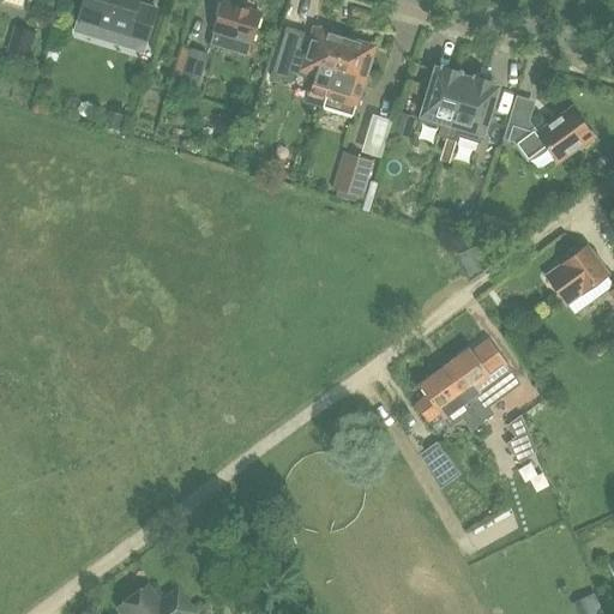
[(157,10),(138,5),(139,0),(84,0),(80,17),(107,25),(106,30),(146,42),(157,10)]
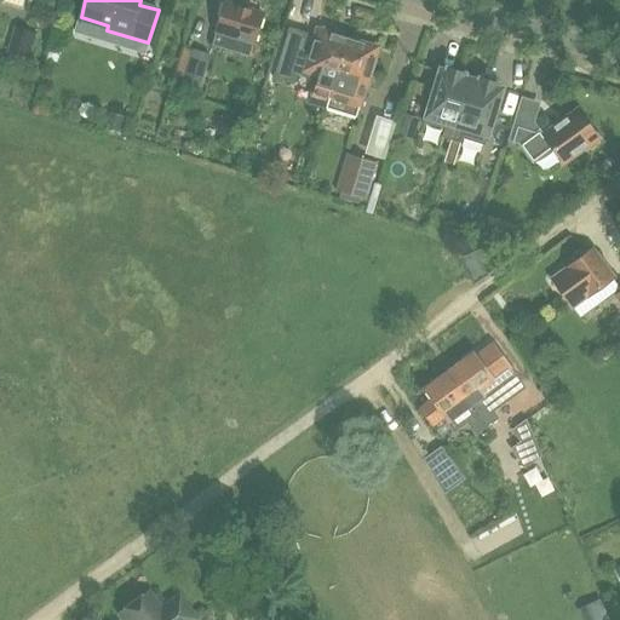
[(225,3),(217,32),(240,38),(236,52),(250,56),(254,42),(256,42),(264,13),(225,3)]
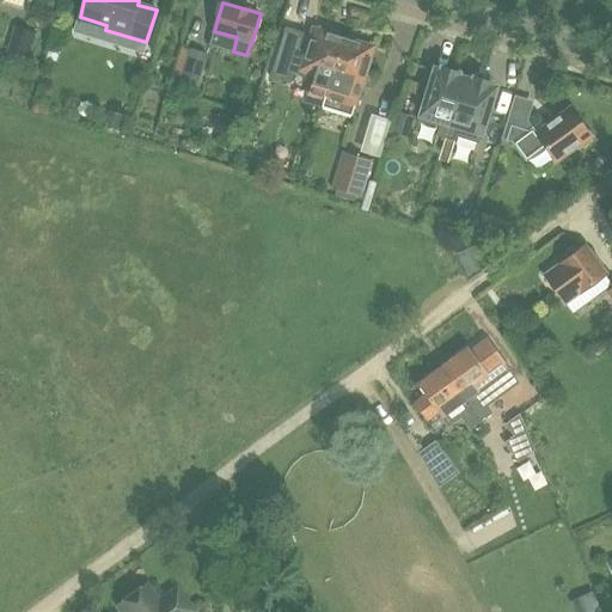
[(14,26),(6,54),(29,60),(37,32),(14,26)]
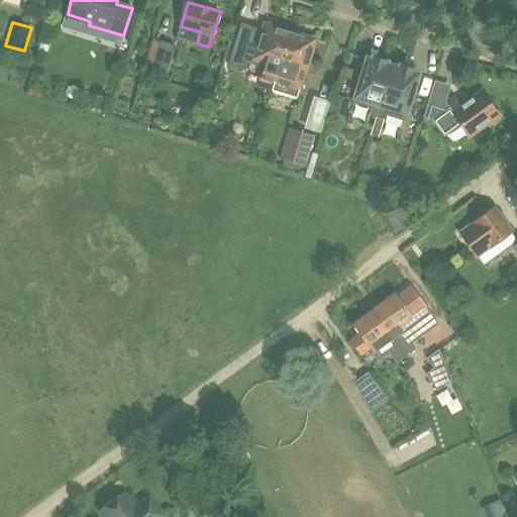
[(264,78),(276,82),(291,32),(266,24),(255,58),(271,63),(270,66),(266,71),(264,78)]
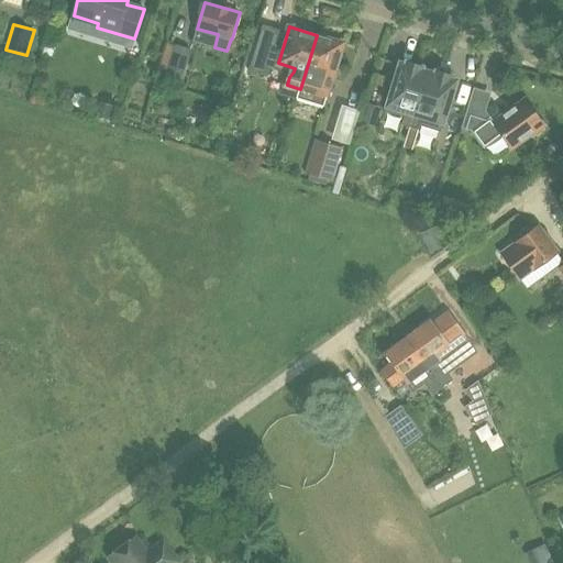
[(341,42),(317,35),(300,89),(312,92),(315,84),(313,78),(315,73),(333,79),(339,64),(335,64),(338,55),(341,56),(344,46),(341,44),(341,42)]
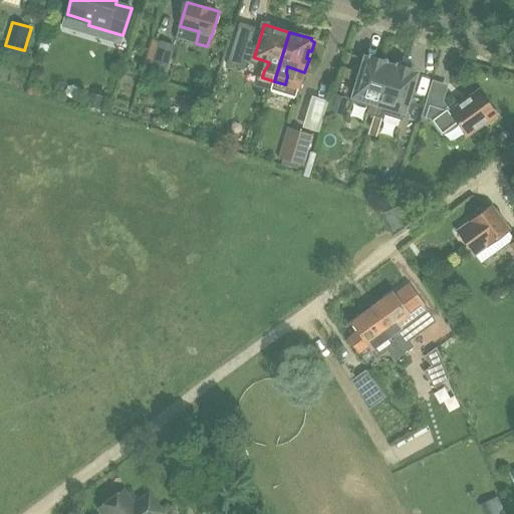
[(153,66),(168,71),(176,44),(161,40),(153,66)]
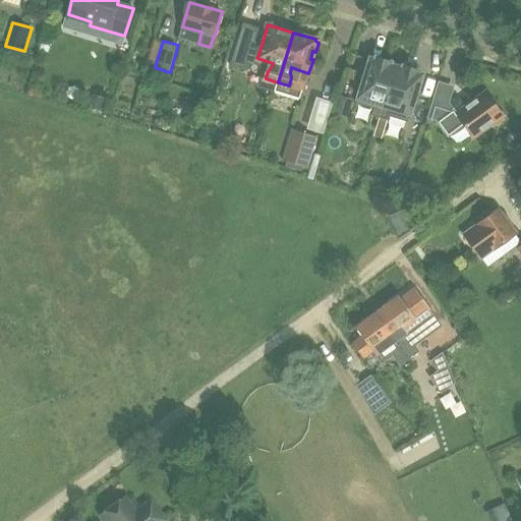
[(228,69),(231,70),(246,76),(256,47),(239,42),(235,56),(231,55),(228,69)]
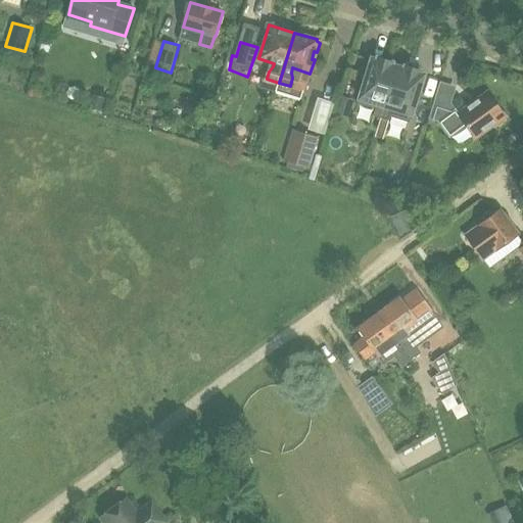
[(374,116),(381,119),(397,66),(392,64),(393,62),(378,58),(377,60),(372,58),(359,103),(376,108),(374,116)]
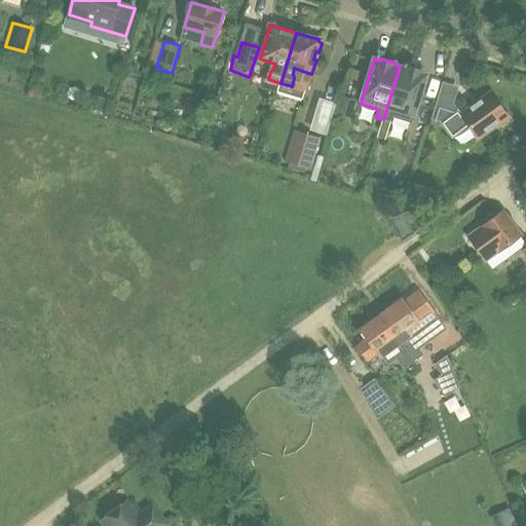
[(407,69),(400,67),(383,119),(391,122),(392,118),(412,124),(427,75),(422,74),(423,72),(408,67),(407,69)]
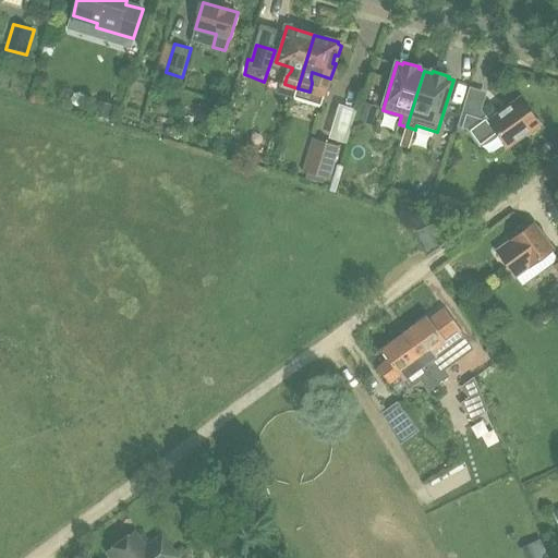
[(540,125),(521,99),(489,121),(486,116),(482,119),(465,114),(461,128),(468,130),(480,146),(488,141),(497,134),(507,148),(540,125)]
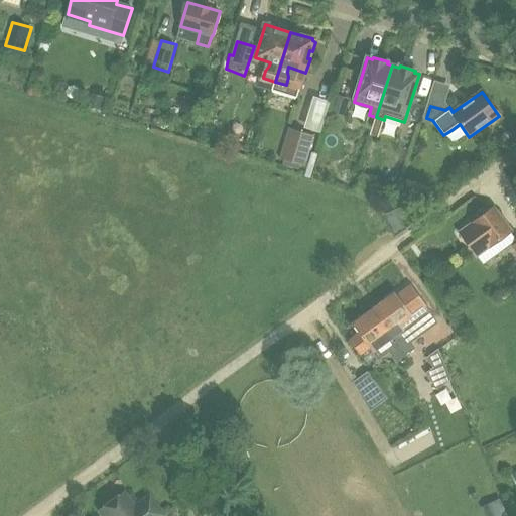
[(104,99),(91,95),(87,108),(100,112),(104,99)]
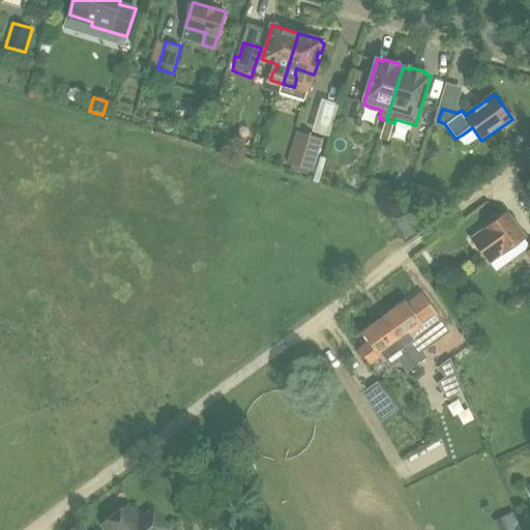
[(342,115),(353,119),(358,104),(346,99),(342,115)]
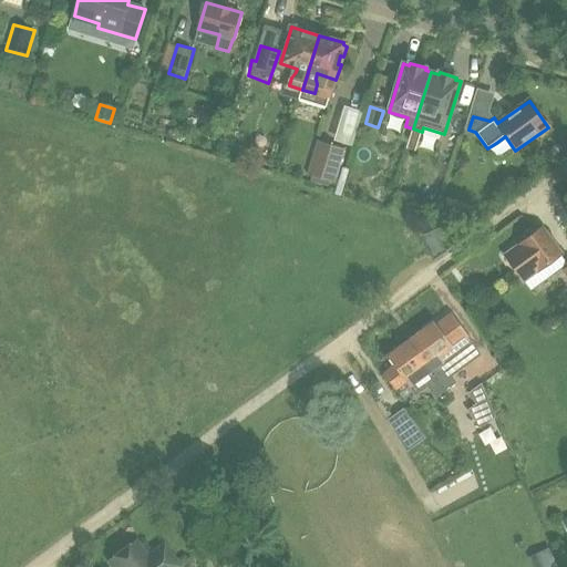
[(347,148),(318,141),(308,175),(336,184),(347,148)]
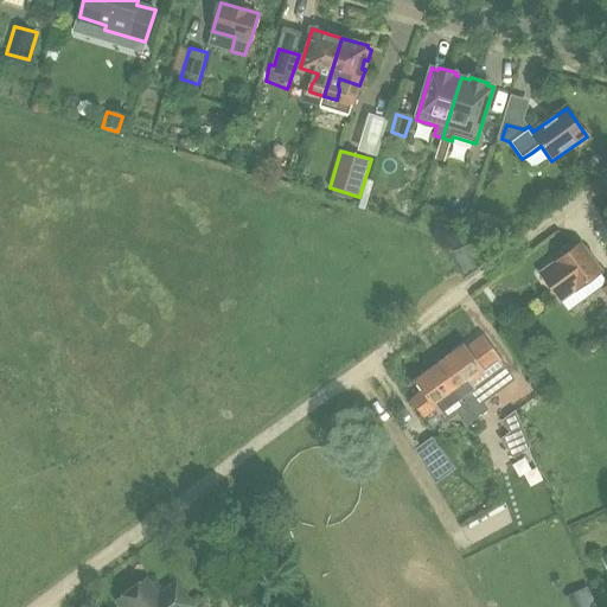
[(560,299),(576,287),(577,289),(600,273),(580,243),(556,260),(557,262),(541,274),(560,299)]
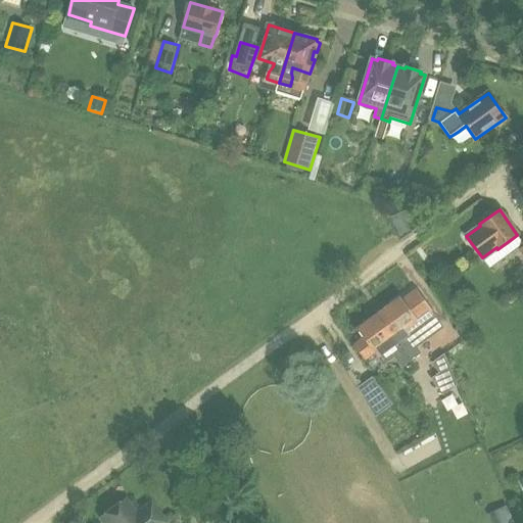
[(415,229),(406,210),(391,218),(400,236),(415,229)]
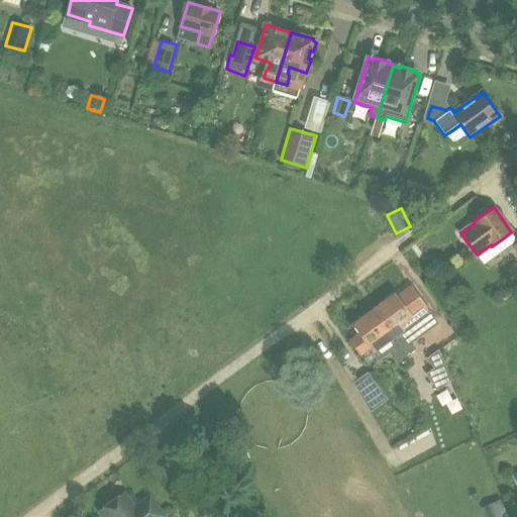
[(397,295),(375,310),(408,356),(417,349),(413,342),(438,323),(412,288),(399,297),(397,295)]
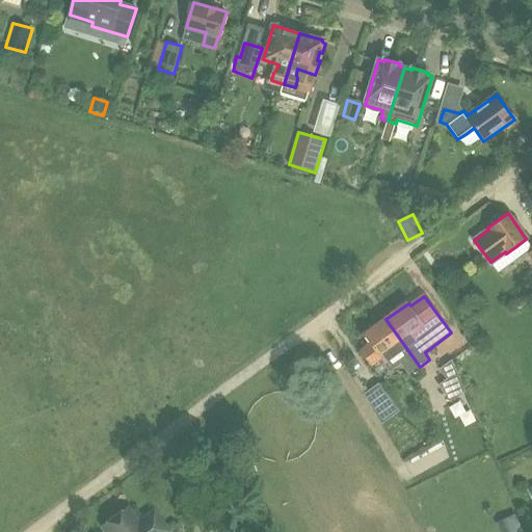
[(391,371),(402,363),(403,364),(404,363),(411,373),(420,367),(386,319),(364,335),(371,345),(363,351),(372,365),(381,358),(382,360),(382,358),(391,371)]
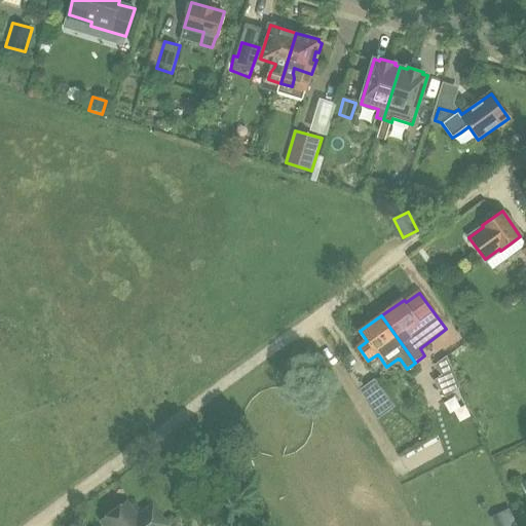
[(466,401),(460,388),(461,387),(447,355),(435,365),(442,375),(434,381),(446,399),(451,396),(455,406),(466,401)]
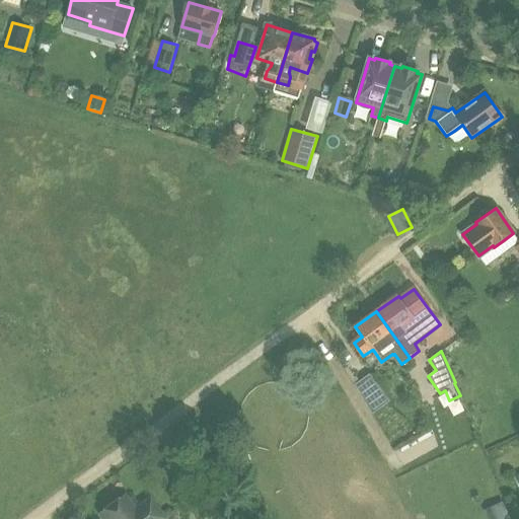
[(370,374),(355,384),(372,414),(390,401),(370,374)]
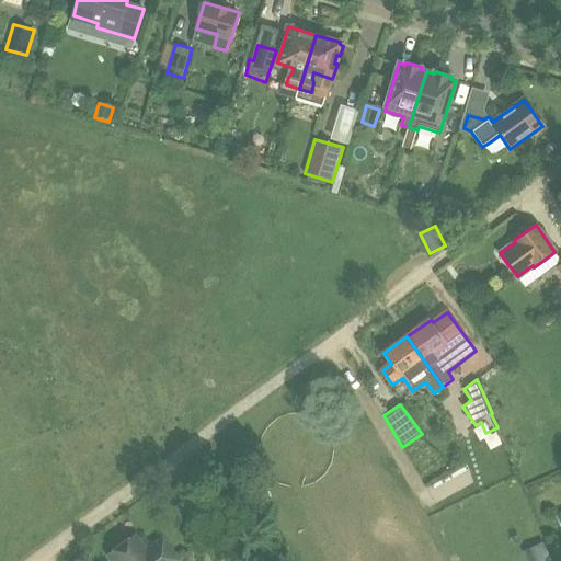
[(109,556),(112,560),(176,560),(179,560),(162,539),(146,551),(135,536),(109,556)]
